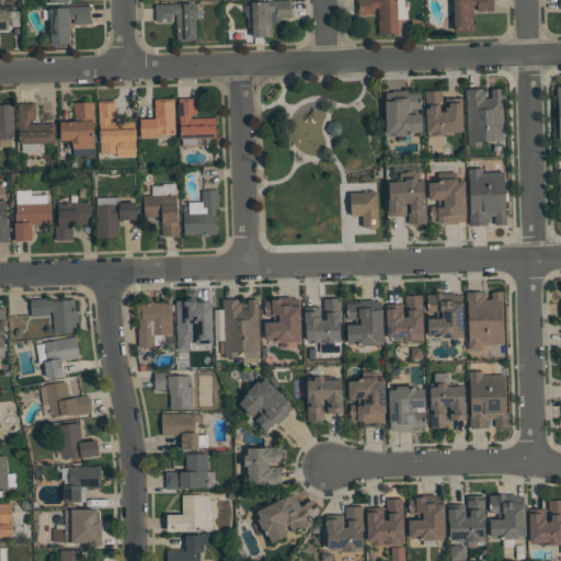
[(292,0),(251,1),(252,37),(273,36),(272,20),(293,19),(292,0)]
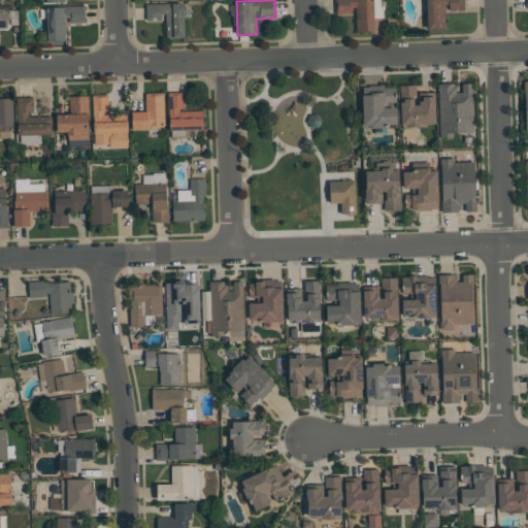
[(356,31),(375,31),(375,18),(383,18),(382,0),(335,0),(336,13),(356,12),(356,31)]
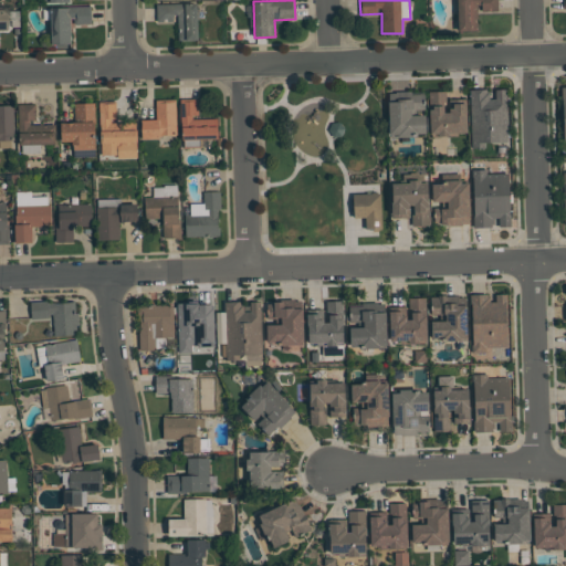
[(457,0),(459,32),(479,32),(479,11),(499,11),(498,0),(457,0)]
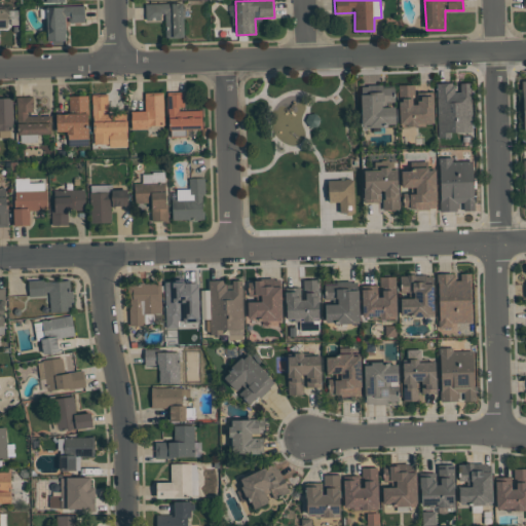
[(183,3),(145,4),(146,21),(164,20),(164,38),(184,38),(183,3)]
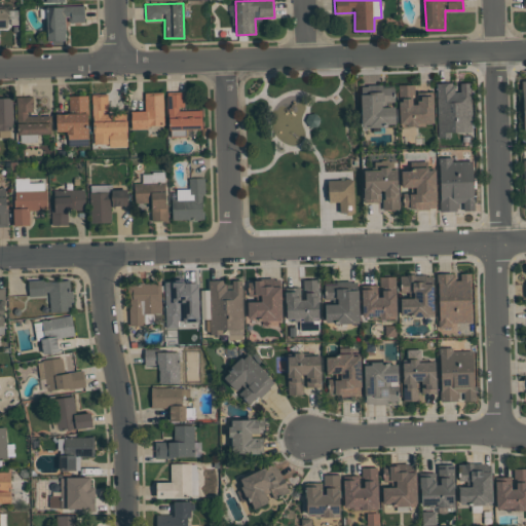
[(48,41),(67,41),(67,23),(85,23),(85,6),(47,7),(48,41)]
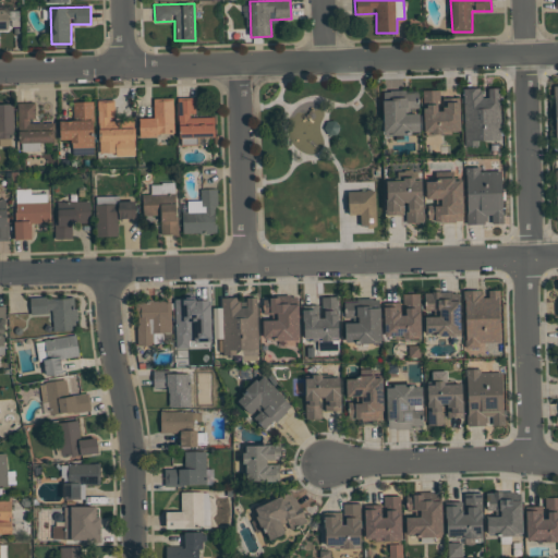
[(0,9),(0,29),(9,29),(8,10),(0,9)]
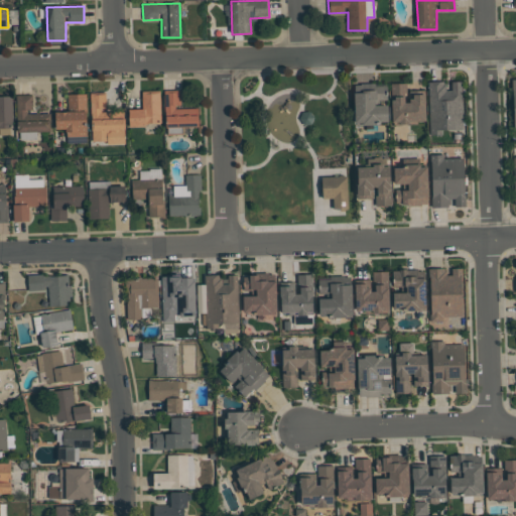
[(463,82),(452,82),(452,90),(445,90),(445,81),(428,82),(429,136),(442,135),(442,130),(464,129),(463,82)]
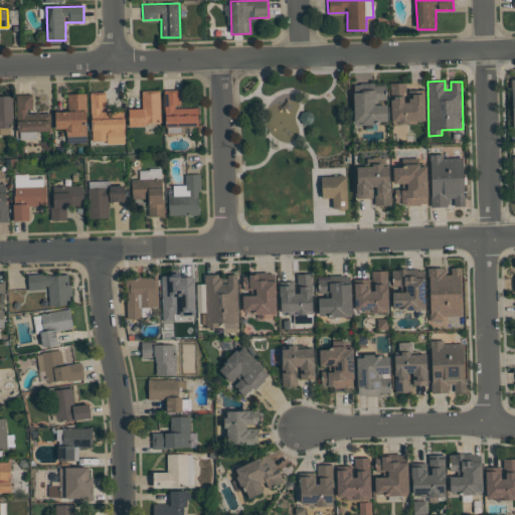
[(390,83),(391,124),(425,123),(424,94),(410,95),(410,102),(405,102),(405,83),(390,83)]
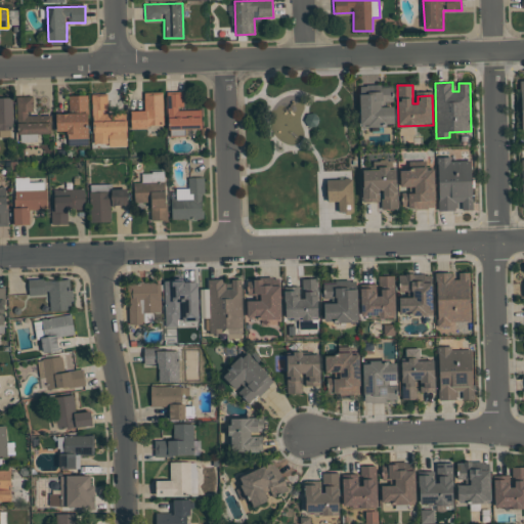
[(202,110),(184,111),(183,92),(168,92),(169,134),(184,134),(184,129),(202,128),(202,110)]
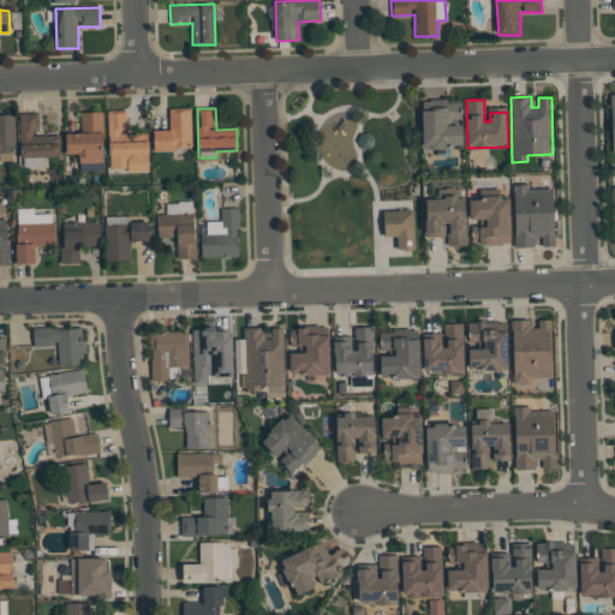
[(191,111),(169,112),(171,130),(153,131),(154,149),(192,149),(191,111)]
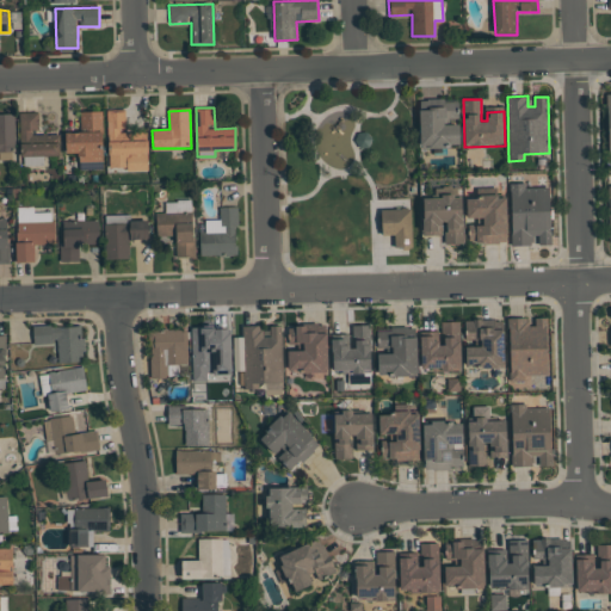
[(80,112),(81,133),(66,133),(66,153),(78,153),(79,161),(103,161),(102,111),(80,112)]
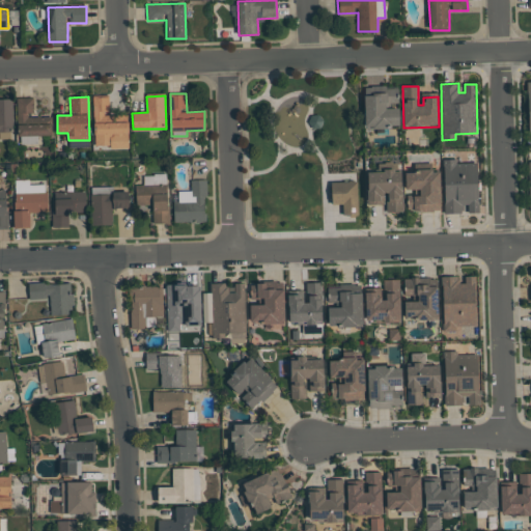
[(129,148),(129,121),(119,122),(119,114),(110,114),(110,96),(93,98),(94,145),(109,145),(109,148),(129,148)]
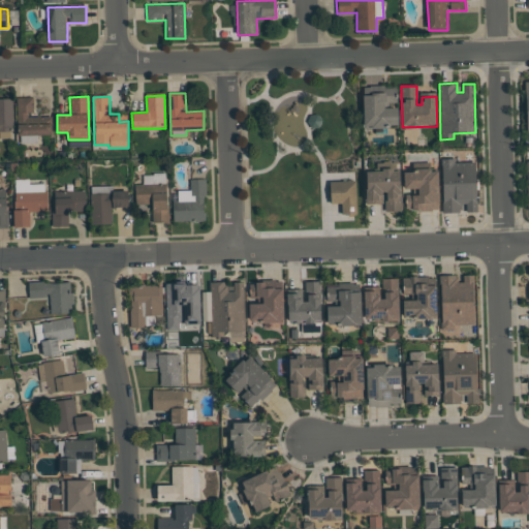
[(19,144),(38,144),(38,134),(52,134),(52,115),(34,115),(33,97),(18,97),(19,144)]
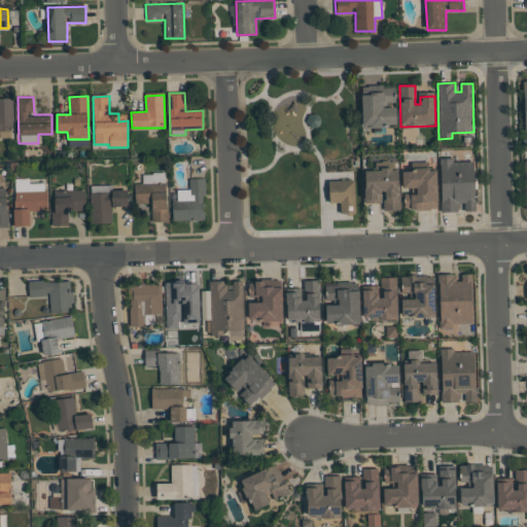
[(0,137),(12,138),(12,98),(0,98),(0,137)]
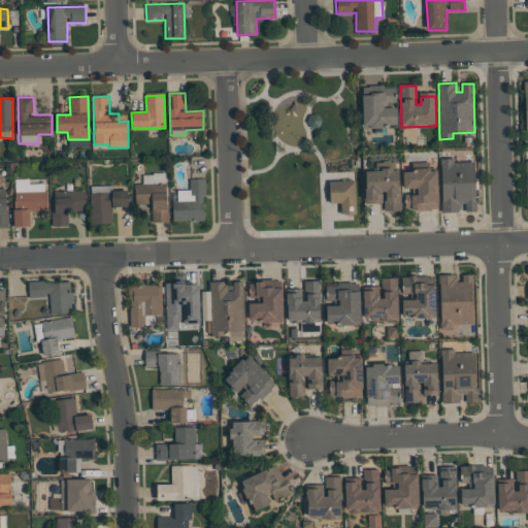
[(475,162),(454,162),(454,158),(441,159),(442,212),(476,211),(475,162)]
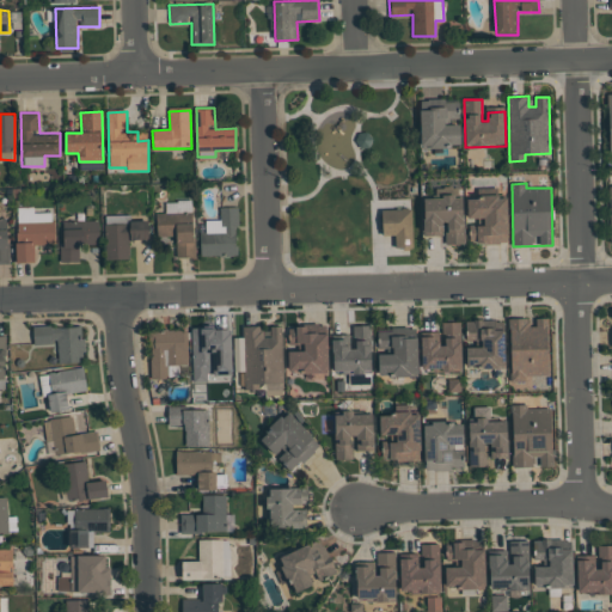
[(423,236),(445,236),(445,244),(464,244),(464,196),(423,197),(423,236)]
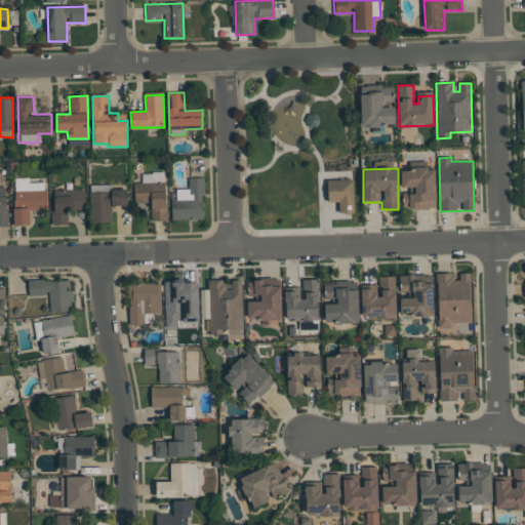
[(401,188),(414,187),(414,193),(403,193),(403,208),(436,208),(435,168),(401,169),(401,188)]
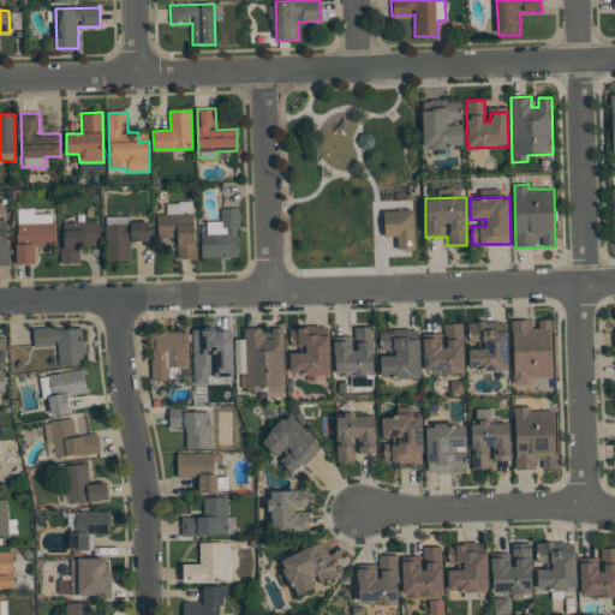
[(178,260),(196,258),(195,202),(166,202),(167,214),(157,214),(159,238),(177,238),(178,260)]
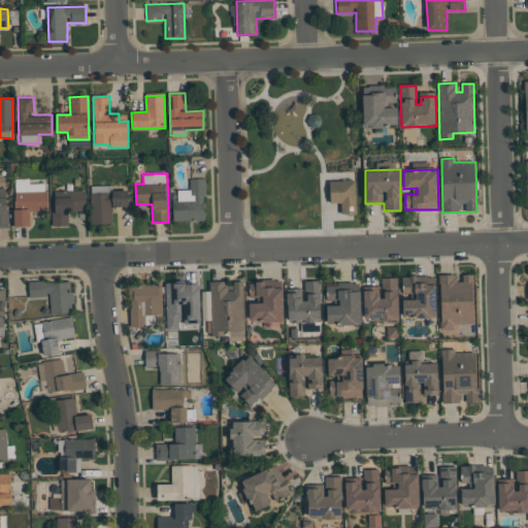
[(13,178),(15,226),(30,226),(30,211),(46,210),(46,184),(30,184),(29,178),(13,178)]
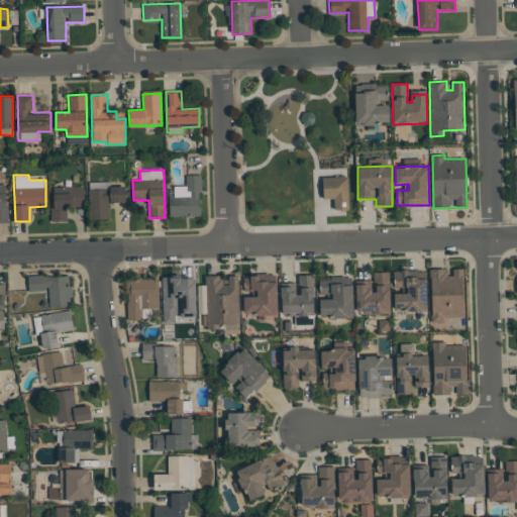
[(200,176),(186,176),(186,186),(174,187),(174,196),(169,196),(170,217),(201,216),(200,176)]
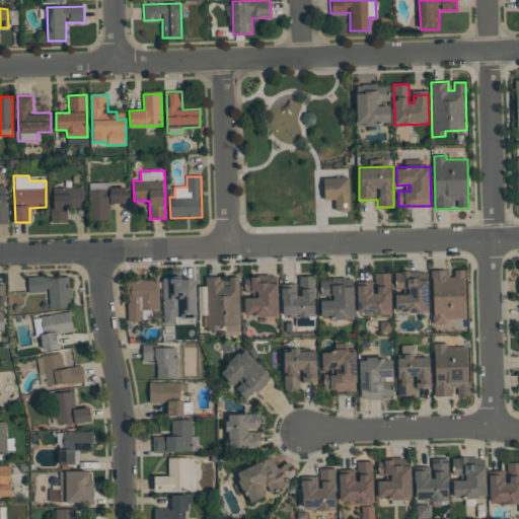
[(336,211),(350,210),(349,177),(323,178),(323,200),(335,200),(336,211)]
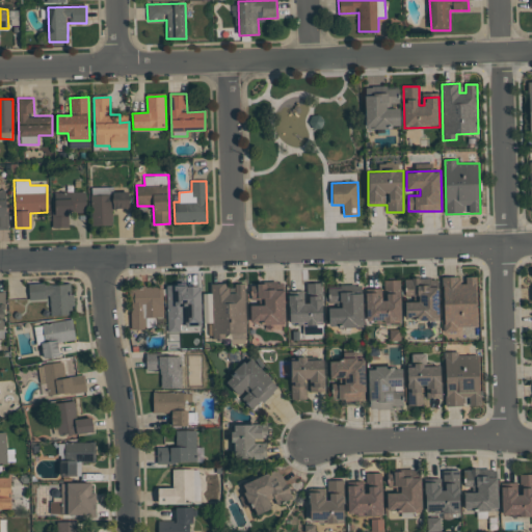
[(112,225),(112,209),(130,208),(129,192),(112,192),(112,187),(91,188),(92,225),(112,225)]
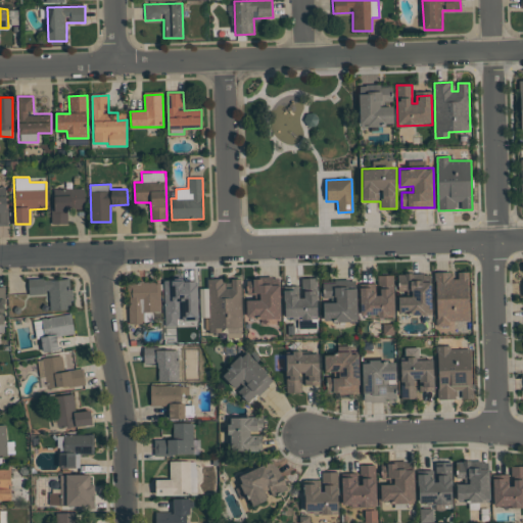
[(0,225),(8,226),(7,187),(0,186),(0,225)]
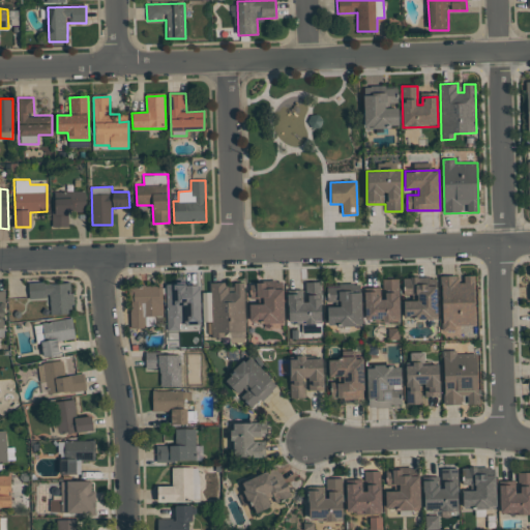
[(86,211),(86,192),(63,192),(63,198),(53,199),(54,228),(69,227),(69,212),(86,211)]
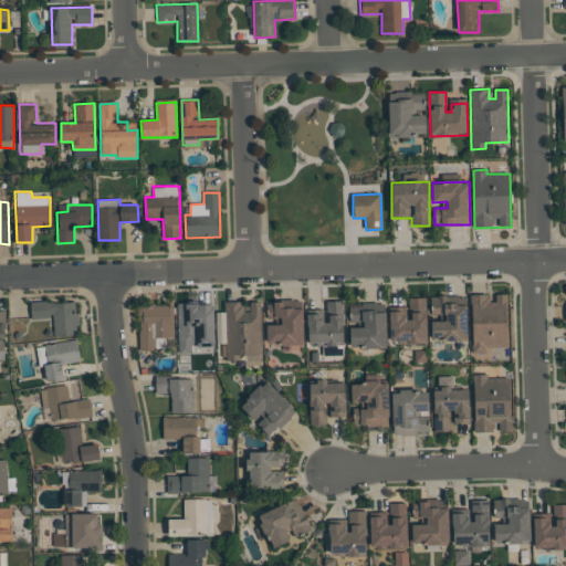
[(507,294),(493,294),(471,294),(472,353),(481,353),(481,354),(492,354),(492,347),(507,347),(507,294)]
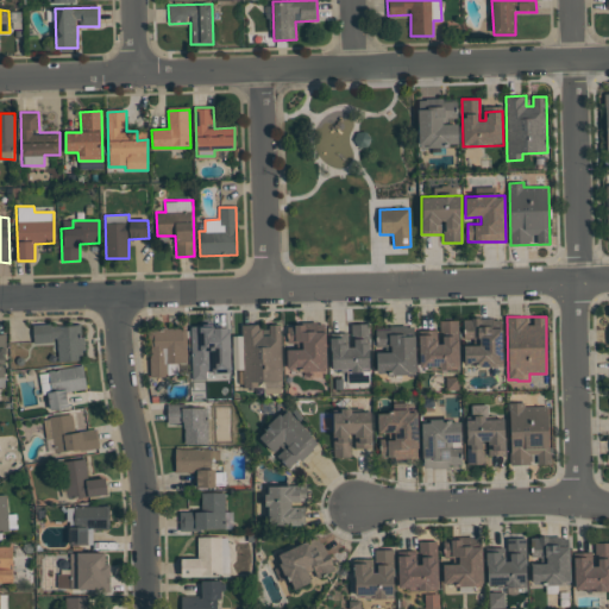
[(502,327),(495,327),(494,319),(464,319),(465,366),(503,365),(502,327)]
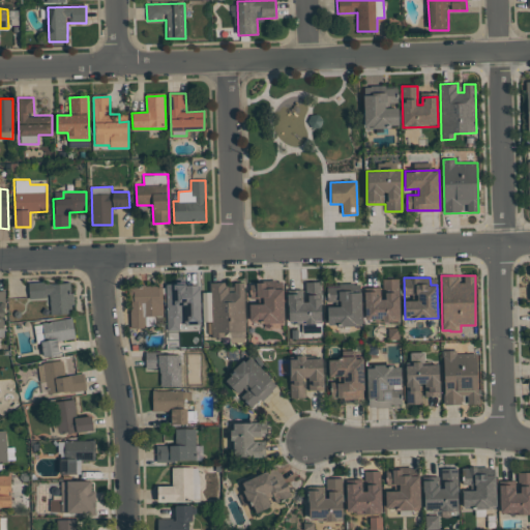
[(399,278),(384,280),(384,299),(378,299),(378,292),(364,292),(365,321),(400,321),(399,278)]
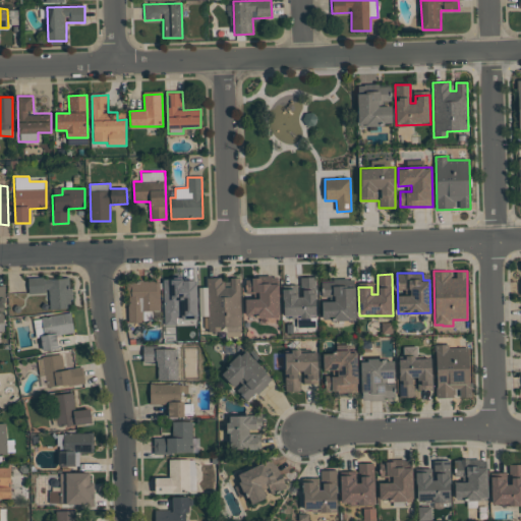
[(50,309),(71,308),(70,277),(29,279),(30,293),(49,292),(50,309)]
